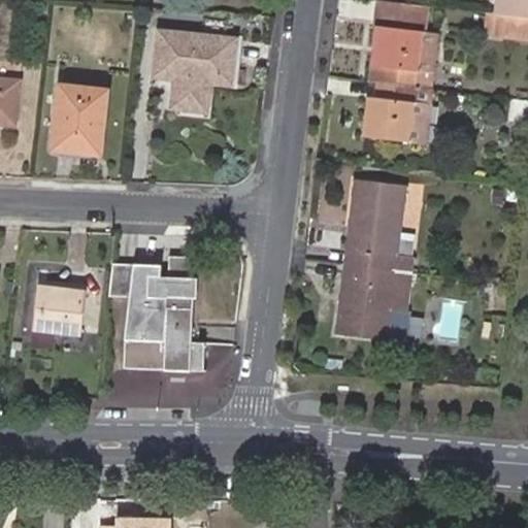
[(428,6),(382,0),(380,21),(425,27),(428,6)]
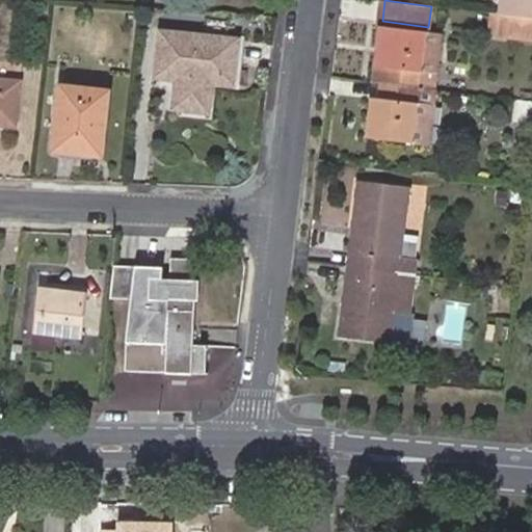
[(531,0),(502,0),(500,14),(501,15),(531,18),(531,0)]
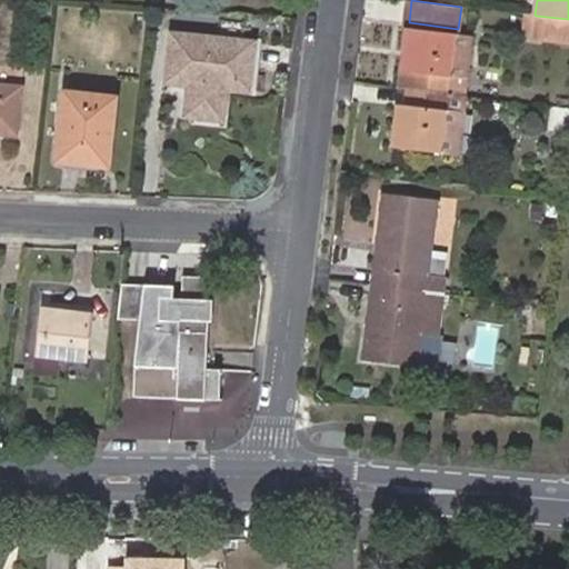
[(568,42),(568,19),(536,16),(525,13),(521,37),(568,42)]
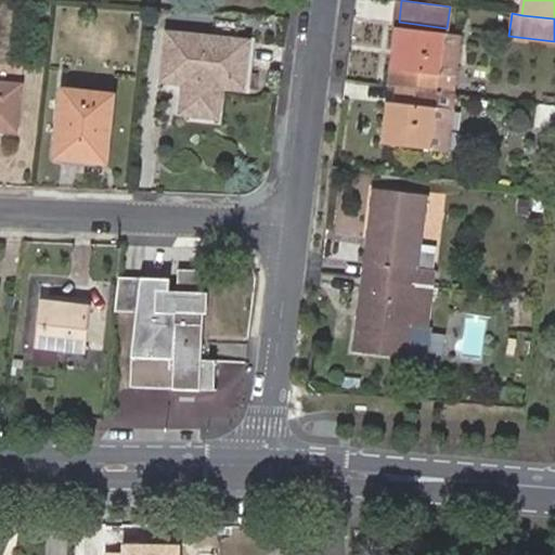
[(447,28),(399,22),(398,26),(447,33),(447,28)]
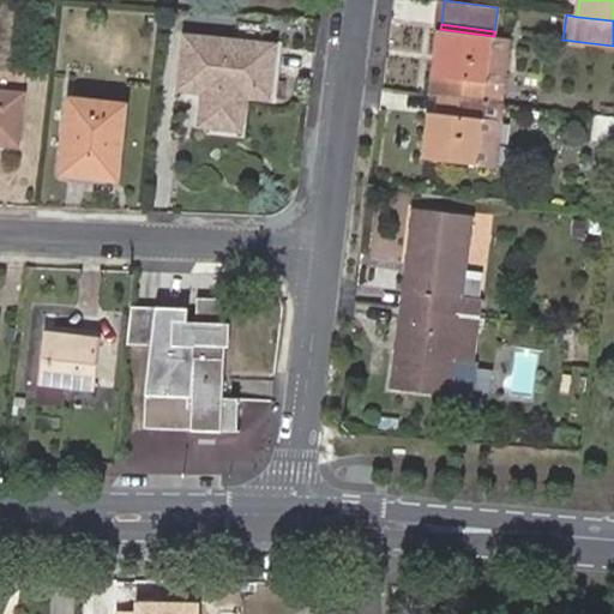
[(446,56),(440,96),(479,100),(486,101),(492,102),(505,102),(512,38),(494,36),(440,29),(438,55),(446,56)]
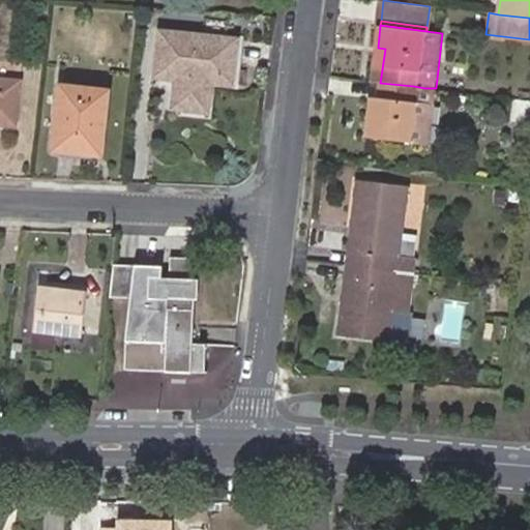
[(230,84),(235,39),(164,32),(158,77),(230,84)]
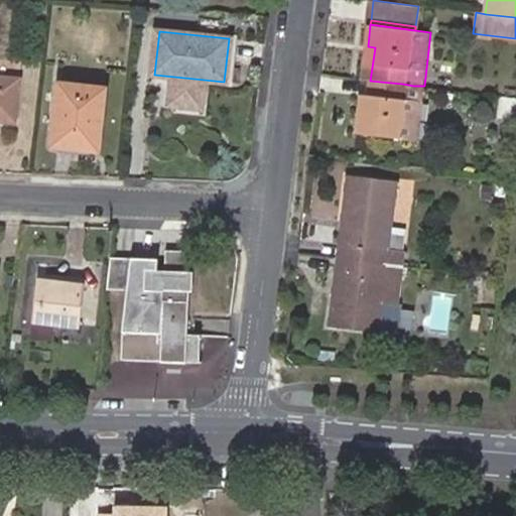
[(368,46),(363,80),(370,81),(375,47),(368,46)]
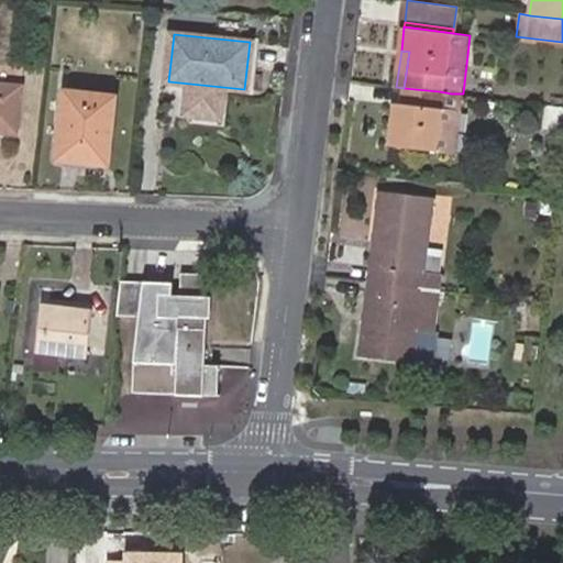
[(0,131),(18,133),(21,86),(0,84),(0,131)]
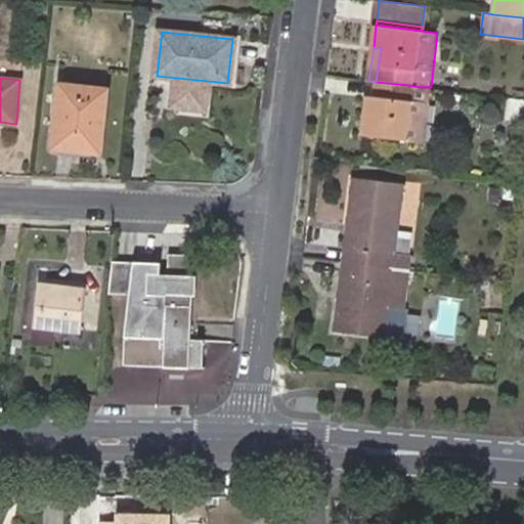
[(408,85),(376,82),(375,96),(372,114),(364,113),(362,134),(423,143),(428,102),(412,101),(415,86),(408,85)]
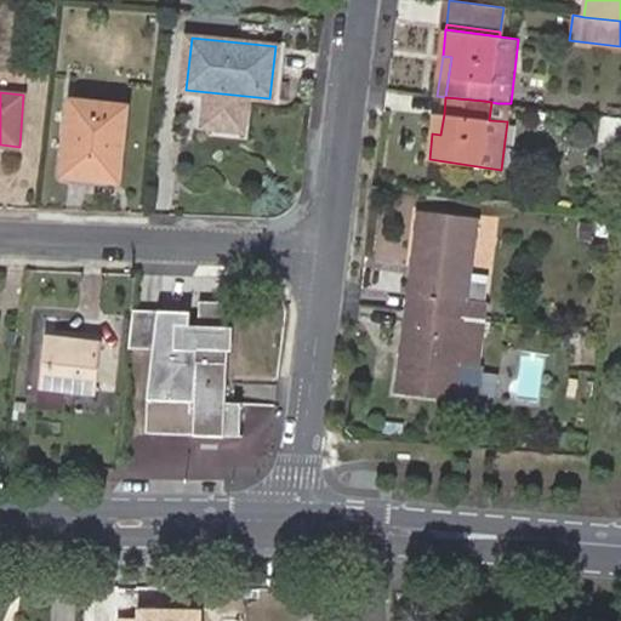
[(119,181),(127,106),(73,100),(64,175),(119,181)]
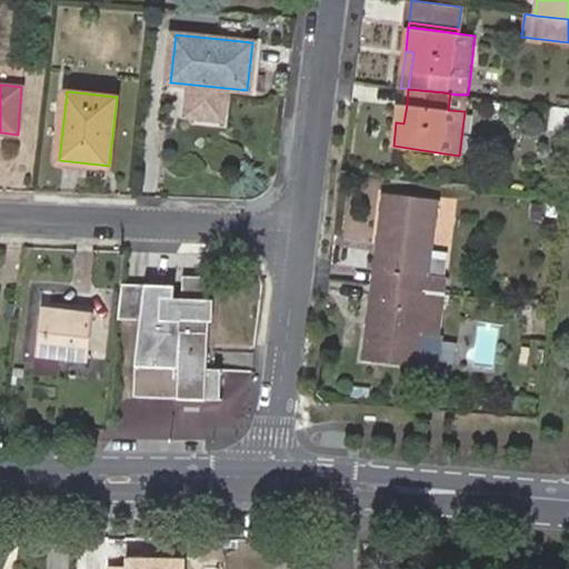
[(456,95),(450,93),(448,110),(465,111),(467,96),(456,95)]
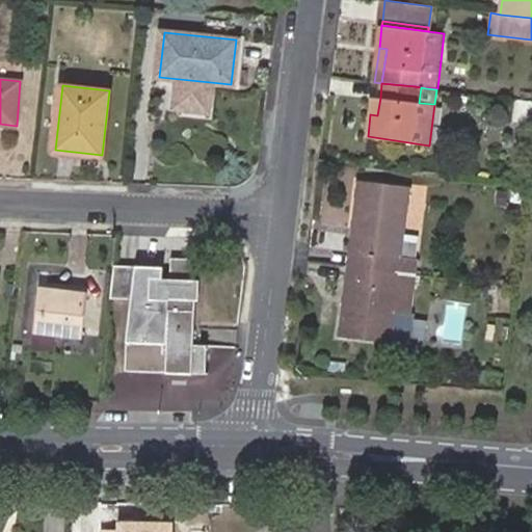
[(377,115),(380,98),(373,97),(370,114),(377,115)]
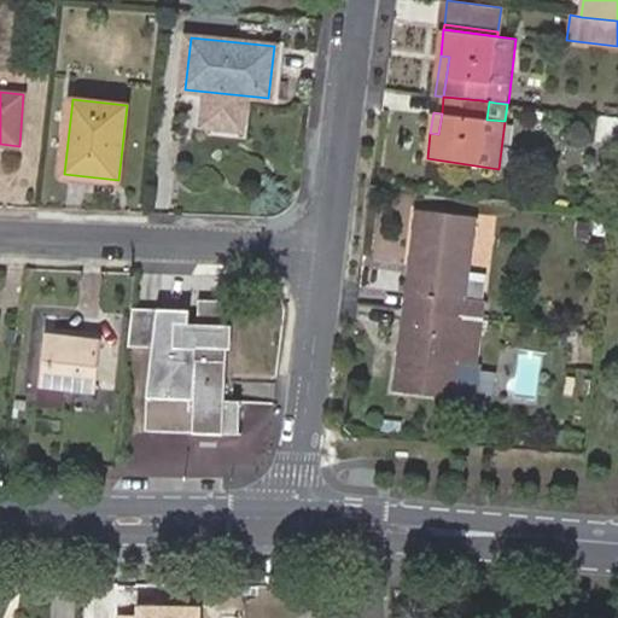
[(599,136),(614,138),(617,139),(617,122),(600,120),(599,136)]
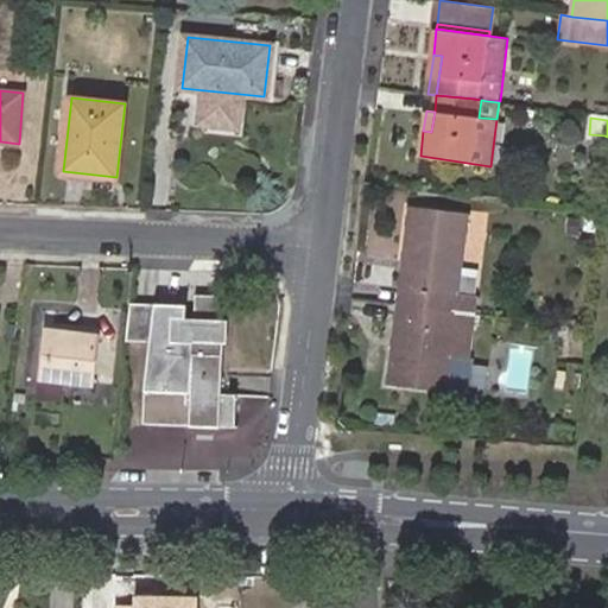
[(407,303),(474,312),(476,295),(458,292),(468,214),(411,206),(404,260),(413,261),(407,303)]
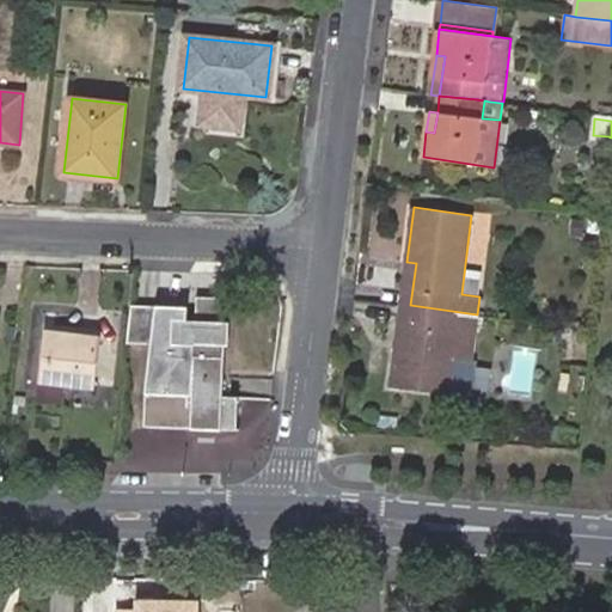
[(407,262),(402,305),(410,305),(416,263),(407,262)]
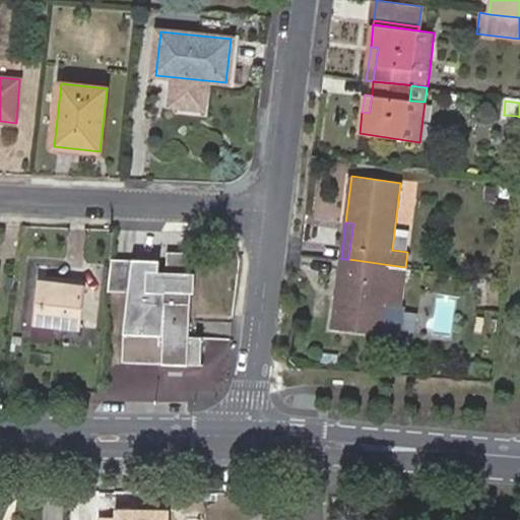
[(177,252),(175,270),(205,273),(207,254),(177,252)]
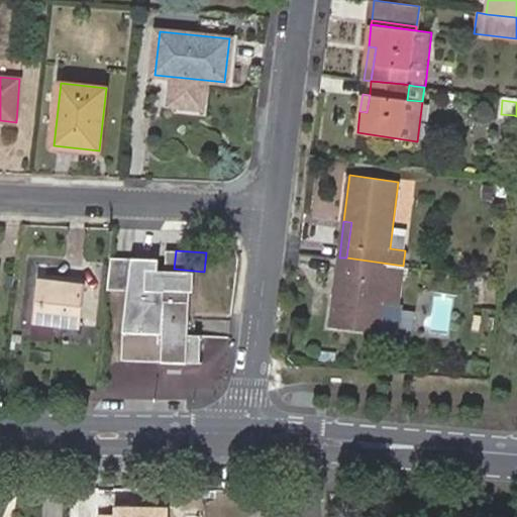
[(120,360),(199,364),(200,336),(186,334),(188,293),(192,293),(193,273),(157,272),(158,260),(109,257),(105,291),(125,291),(120,332),(120,360)]
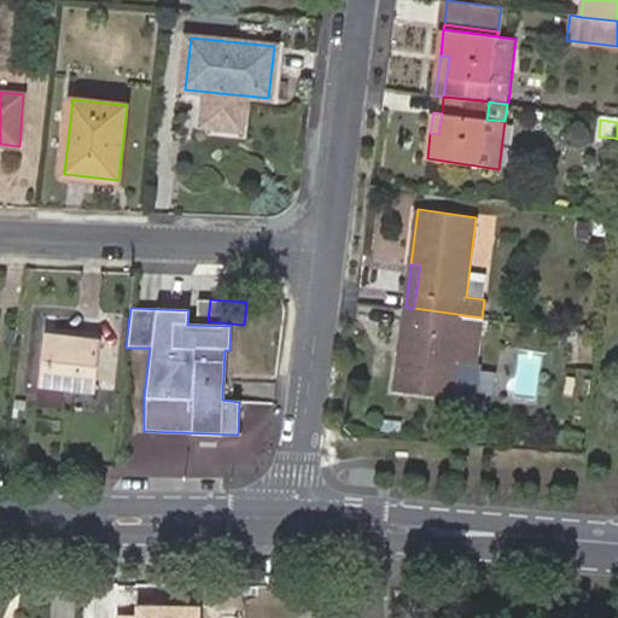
[(414,308),(406,308),(403,328),(410,330),(408,355),(400,354),(395,391),(472,401),(482,318),(414,308)]
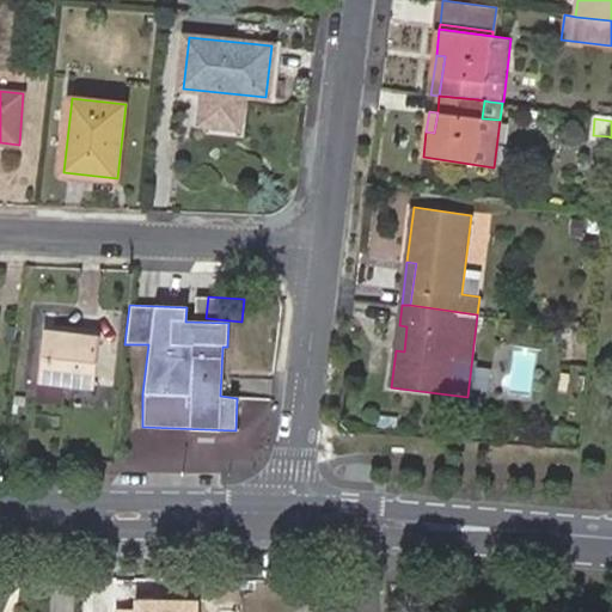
[(407,326),(399,325),(396,350),(404,352),(407,326)]
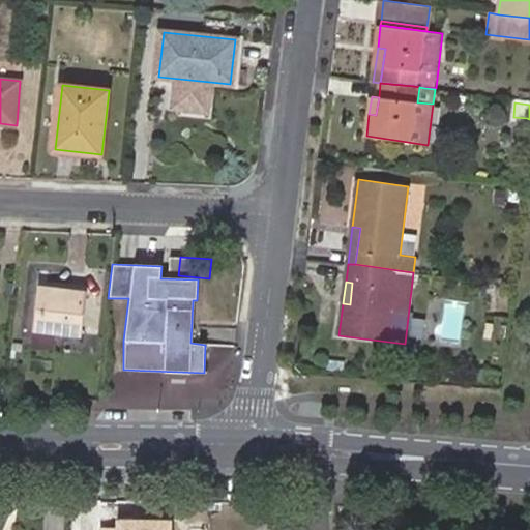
[(81,335),(87,291),(39,286),(33,329),(81,335)]
